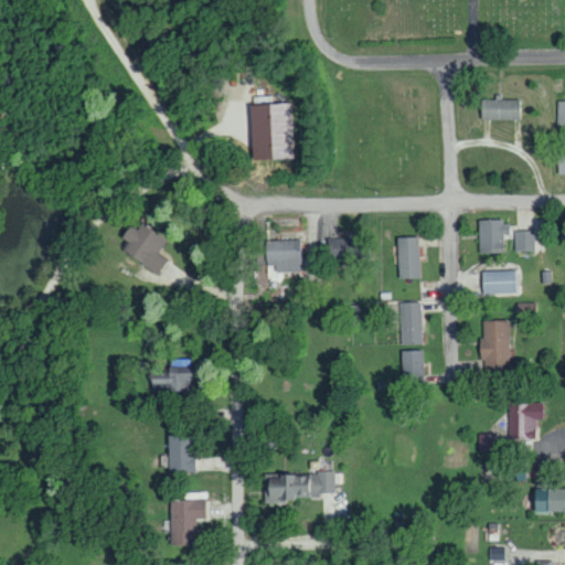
[(518,118),(518,98),(480,98),(479,118),(518,118)]
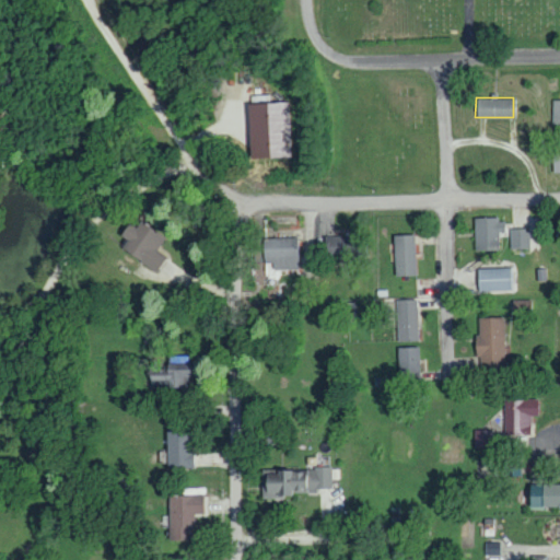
[(288,101),(247,102),(248,156),(290,155),(288,101)]
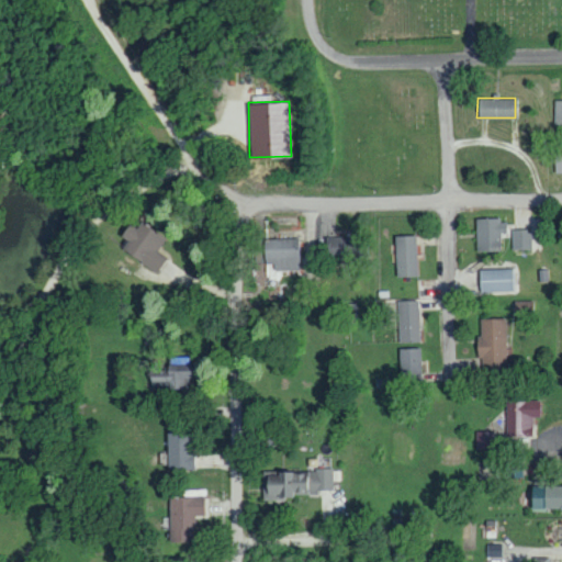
[(121,249),(157,271),(166,256),(157,251),(165,239),(131,218),(121,236),(126,239),(121,249)]
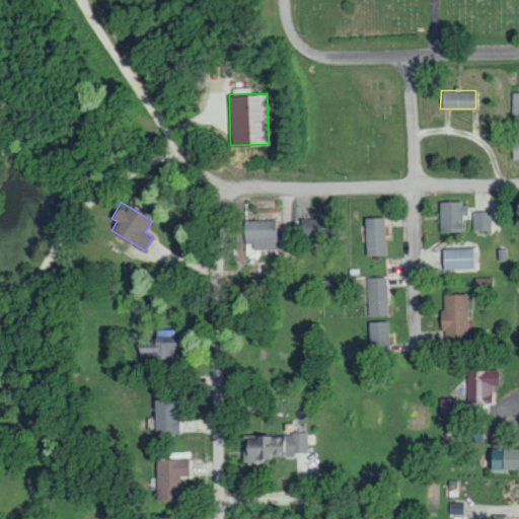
[(439,202),(439,229),(461,229),(460,215),(466,214),(465,202),(439,202)]
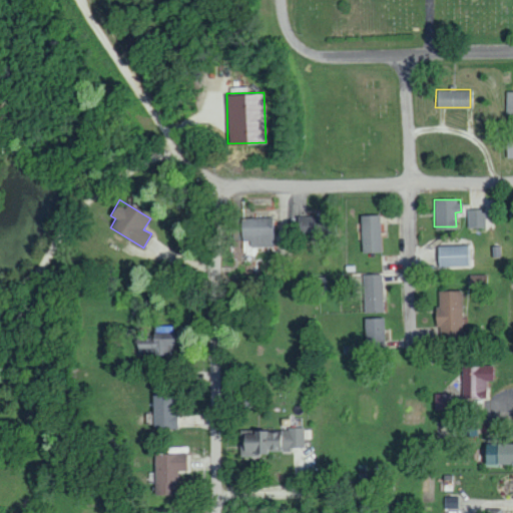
[(483,208),(466,209),(467,227),(484,226),(483,208)]
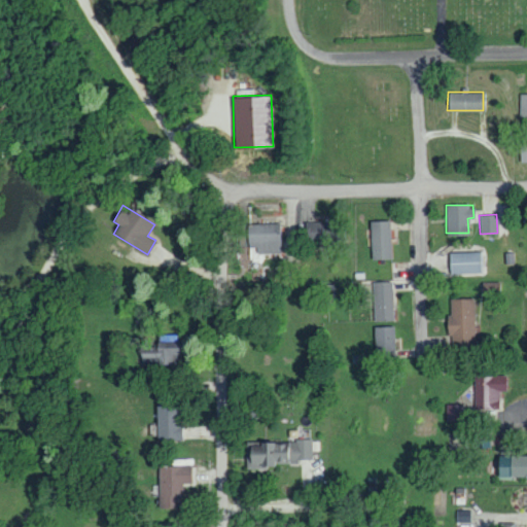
[(303,243),(331,244),(331,221),(304,220),(303,243)]
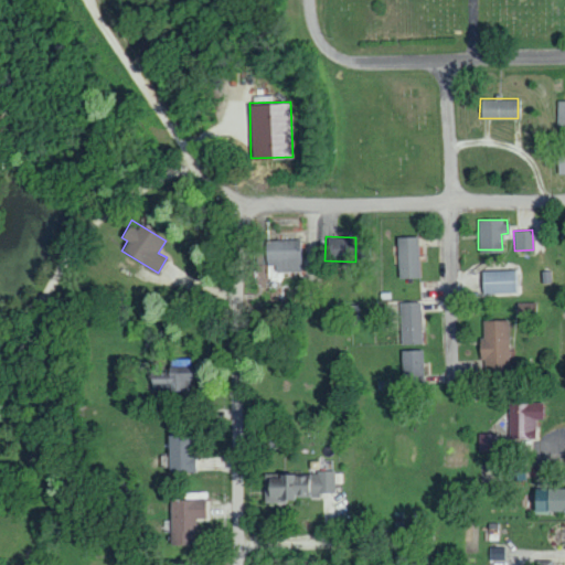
[(397,236),(398,278),(419,277),(418,236),(397,236)]
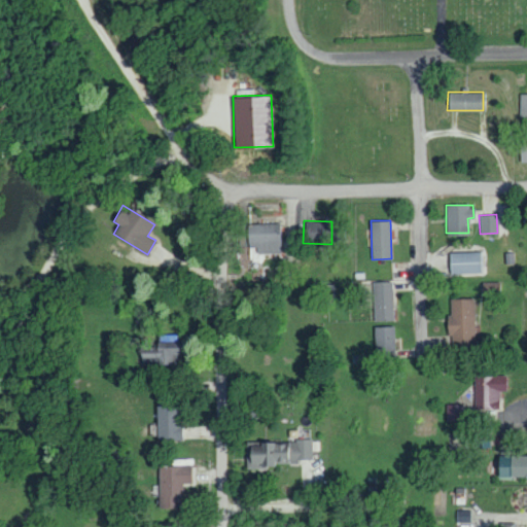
[(280,253),(280,222),(247,223),(248,247),(257,247),(257,253),(280,253)]
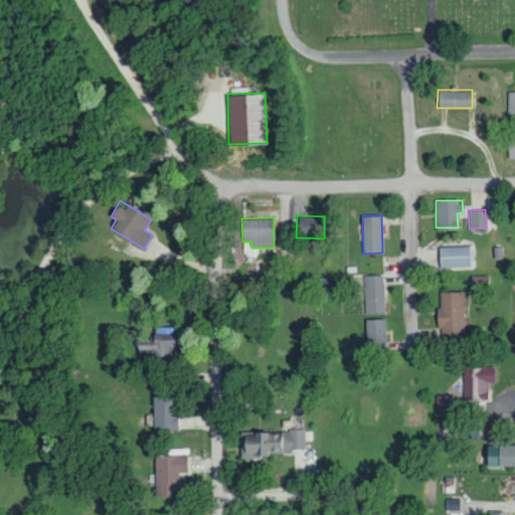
[(468,245),(439,246),(439,268),(469,267),(468,245)]
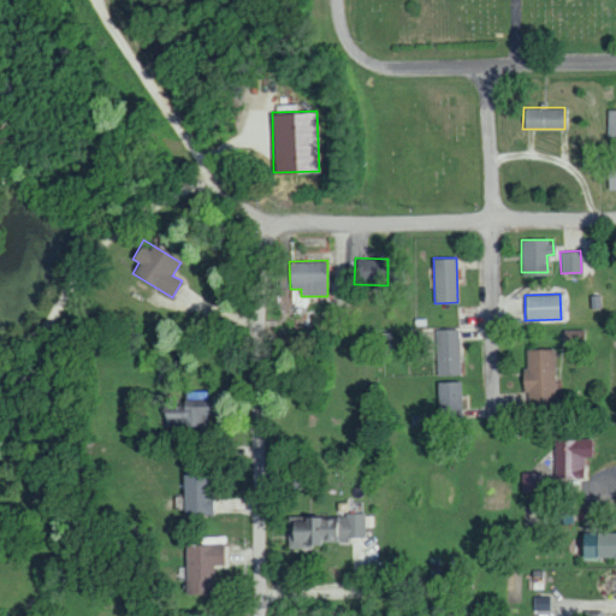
[(436,374),(458,374),(457,329),(434,329),(436,374)]
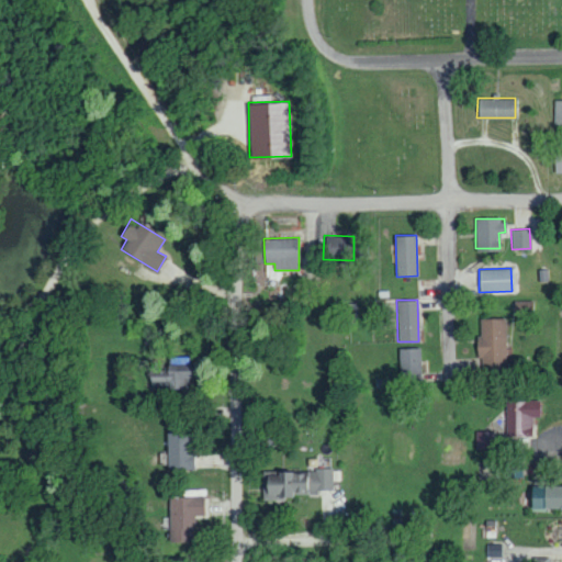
[(504,317),(479,318),(480,336),(476,336),(478,368),(506,367),(504,317)]
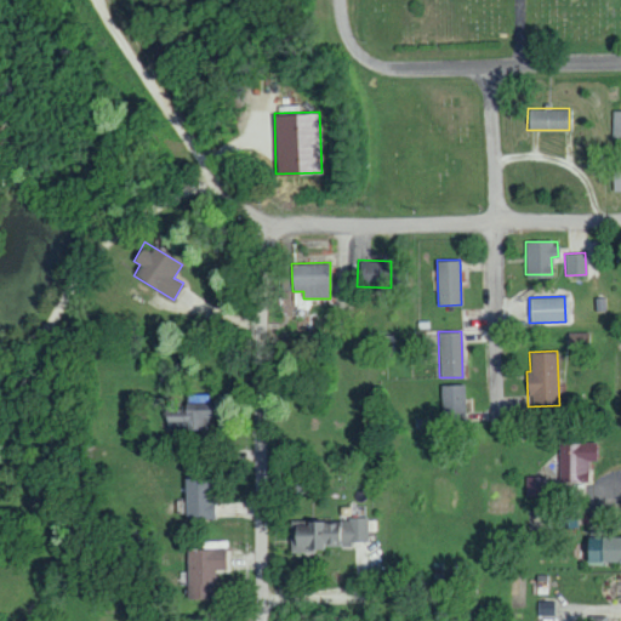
[(440,385),(440,420),(463,420),(462,383),(440,385)]
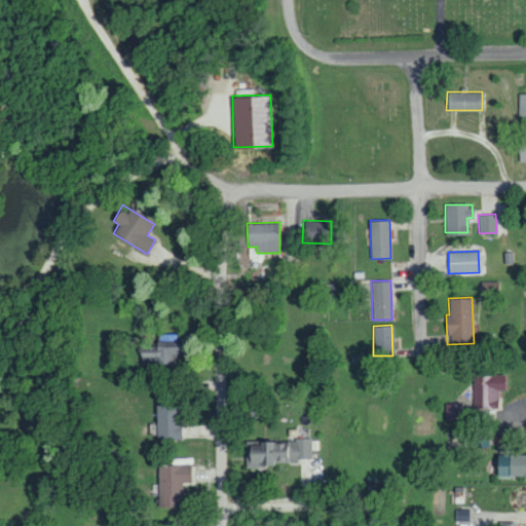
[(139,346),(140,364),(177,363),(176,339),(155,340),(155,346),(139,346)]
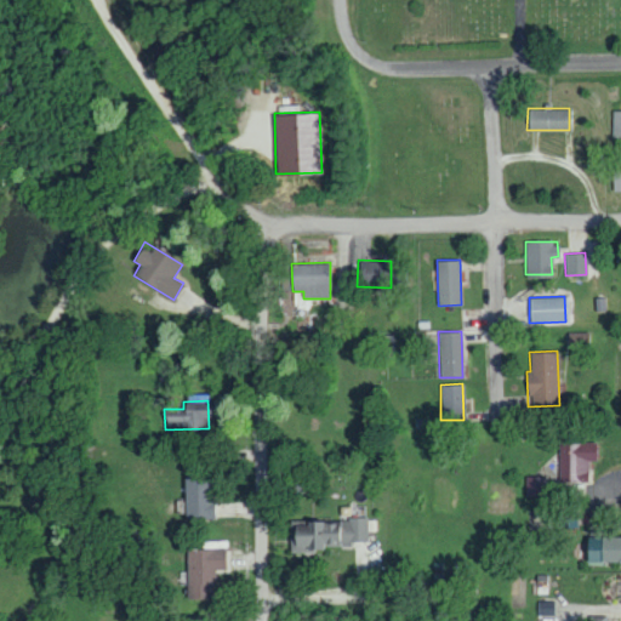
[(587,482),(588,460),(594,460),(596,443),(559,442),(559,480),(587,482)]
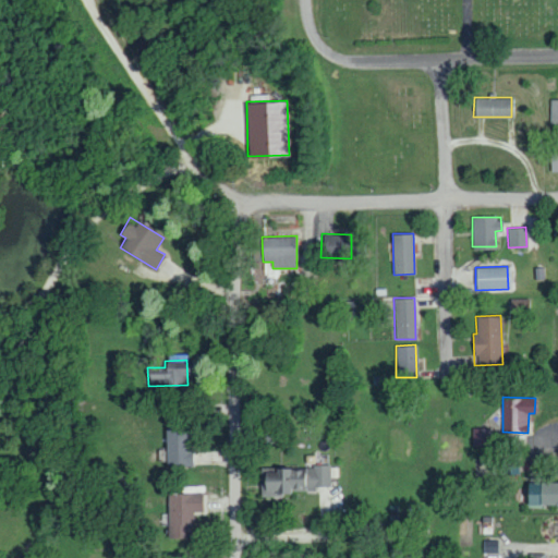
[(190,465),(191,427),(166,427),(165,465),(190,465)]
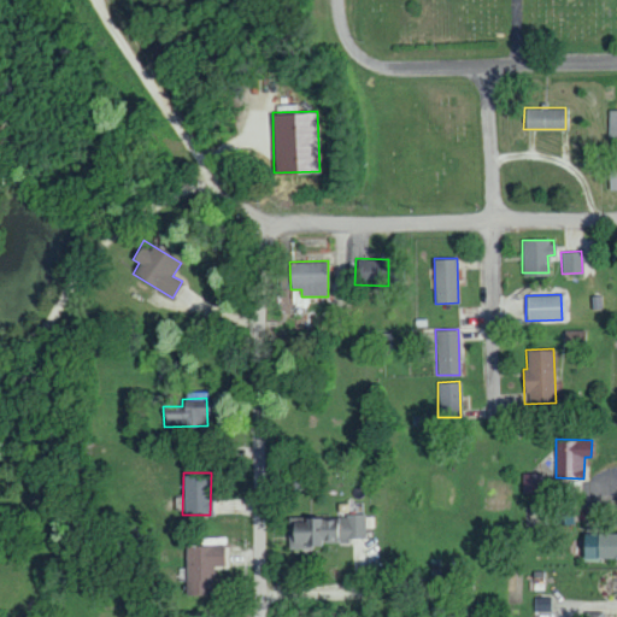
[(364,517),(288,517),(288,542),(364,544),(364,517)]
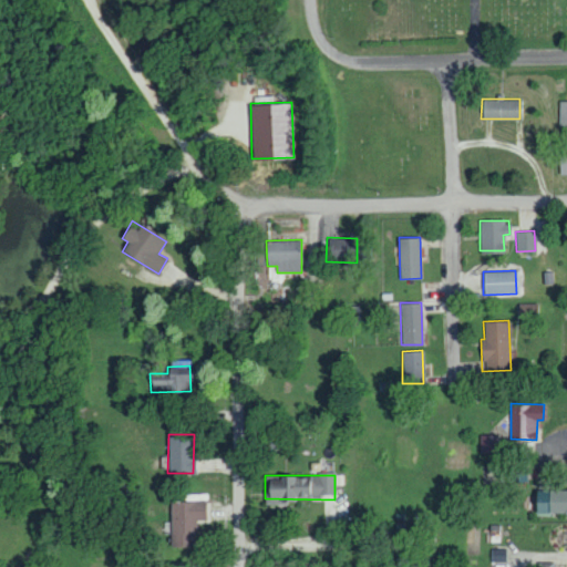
[(534,512),(566,512),(566,490),(535,490),(534,512)]
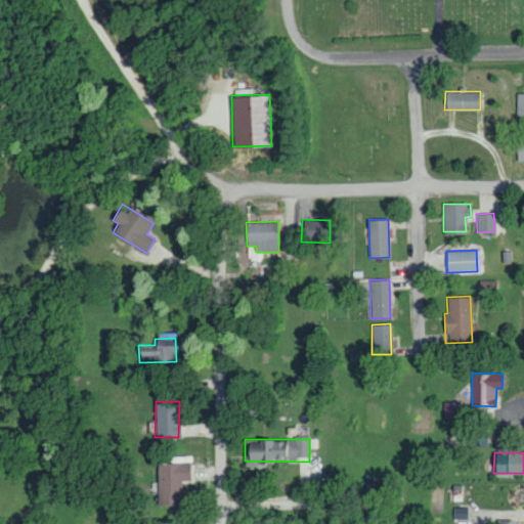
[(189,464),(158,463),(158,504),(181,505),(181,479),(189,480),(189,464)]
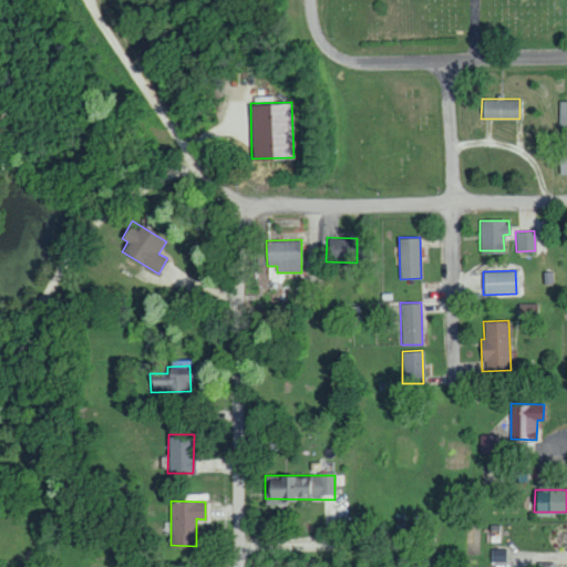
[(491,562),(505,562),(505,548),(491,548),(491,562)]
